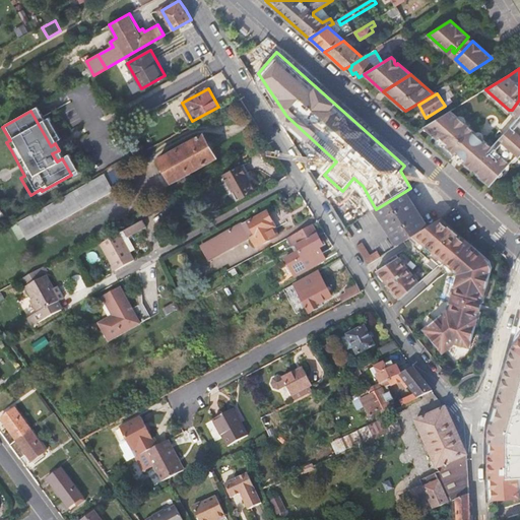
[(451,111),(425,128),(439,140),(441,138),(449,145),(447,147),(456,155),(476,133),(457,117),(455,118),(451,111)]
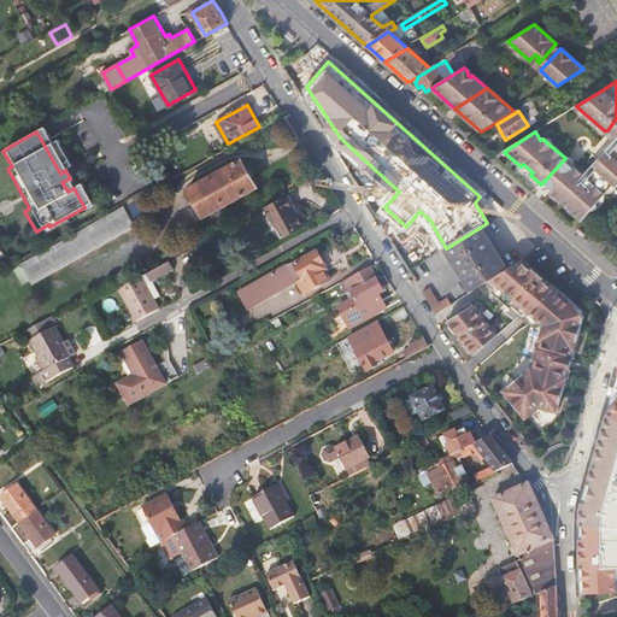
[(571,212),(581,221),(587,216),(616,184),(616,186),(616,133),(613,137),(616,139),(615,140),(583,175),(575,166),(551,194),(562,203),(564,200),(574,209),(571,212)]
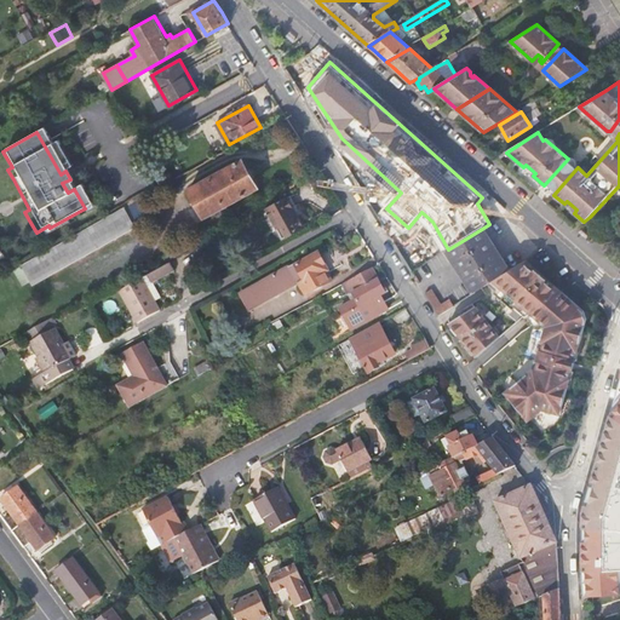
[(61,174),(65,171),(51,145),(46,149),(61,174)]
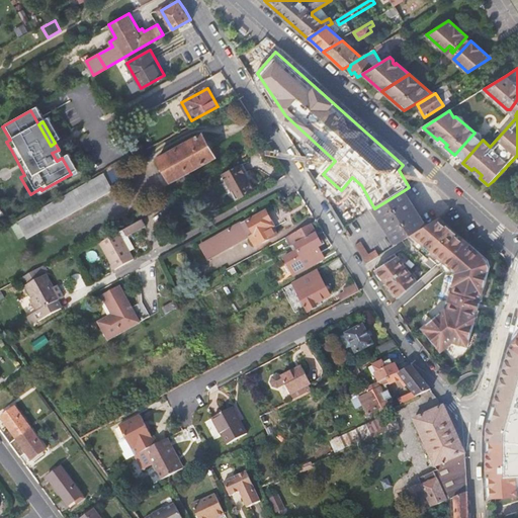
[(0,127),(0,131),(6,142),(10,140),(2,126),(0,127)]
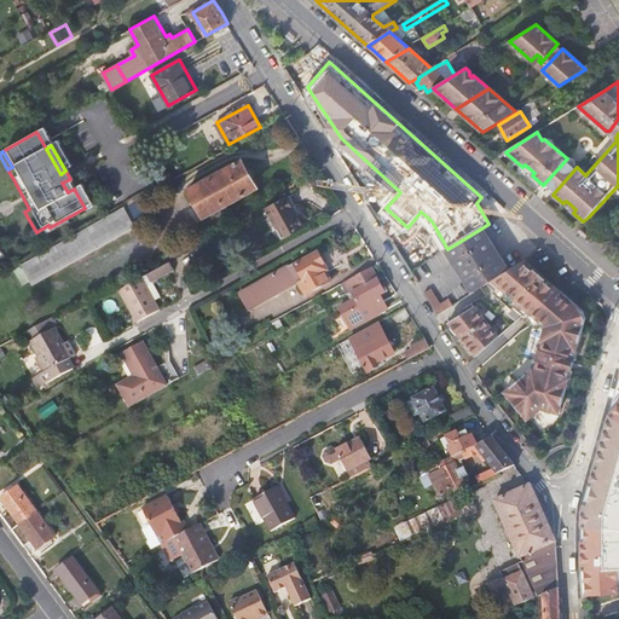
[(203,215),(256,186),(242,160),(189,189),(203,215)]
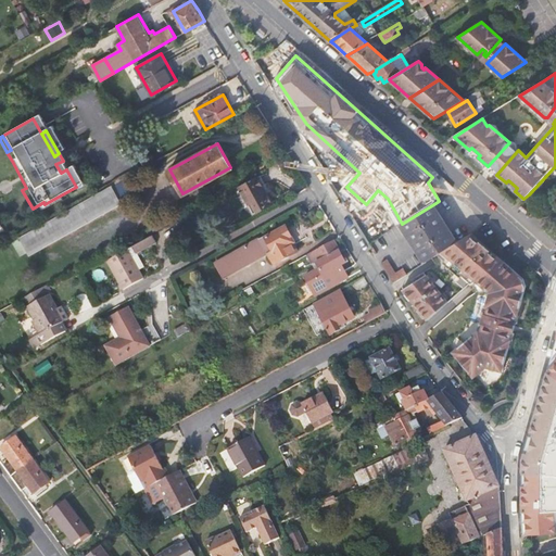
[(26,188),(12,161),(8,164),(22,190),(26,188)]
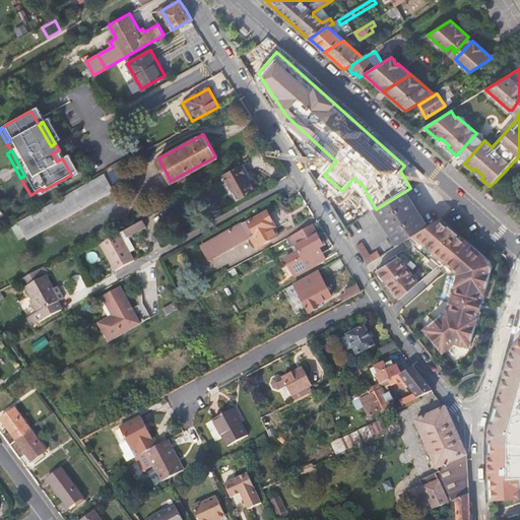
[(127,175),(121,165),(107,173),(113,183),(127,175)]
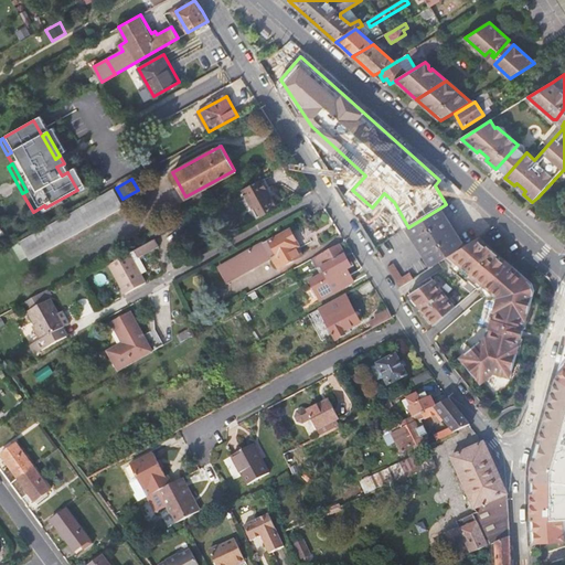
[(256,205),(260,214),(276,205),(262,179),(243,189),(253,206),(256,205)]
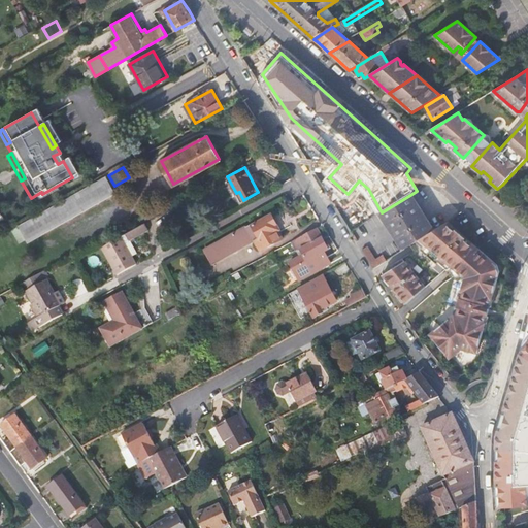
[(114,191),(106,176),(19,226),(25,237),(27,240),(114,191)]
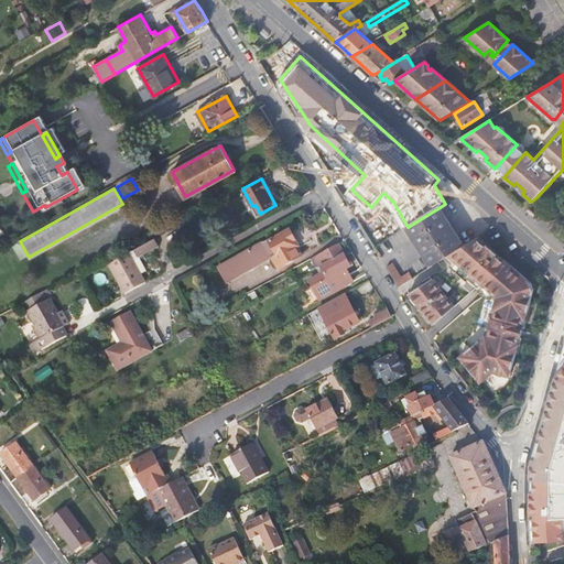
[(466,246),(442,206),(408,227),(433,266),(445,258),(466,246)]
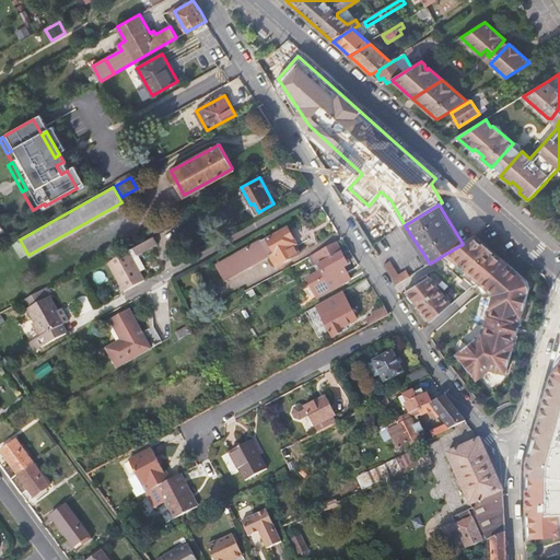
[(268,240),(267,237),(225,260),(234,276),(249,267),(248,266),(269,254),(276,266),(299,253),(295,244),(298,243),(289,228),(268,240)]
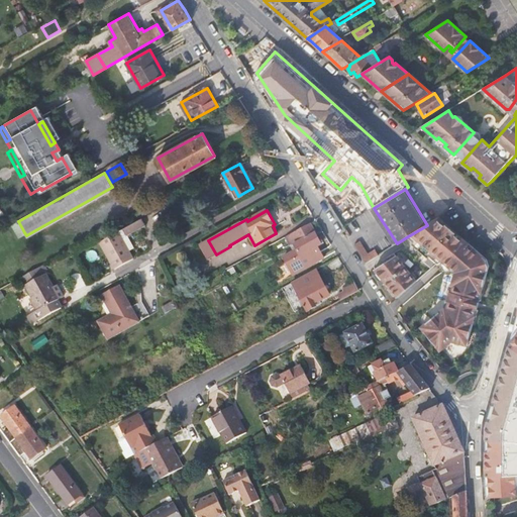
[(427,225),(408,236),(414,242),(413,244),(429,259),(430,256),(437,262),(439,261),(441,260),(459,247),(470,241),(440,216),(427,225)]
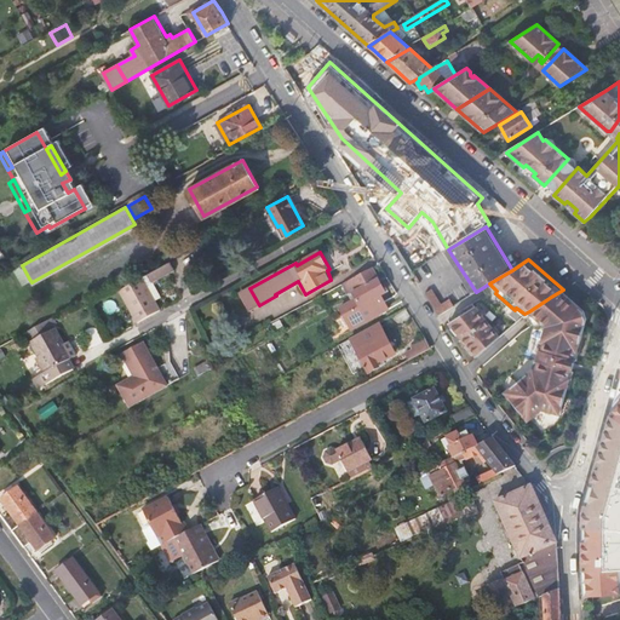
[(122,291),(137,317),(160,305),(158,300),(164,298),(154,282),(177,270),(173,262),(122,291)]
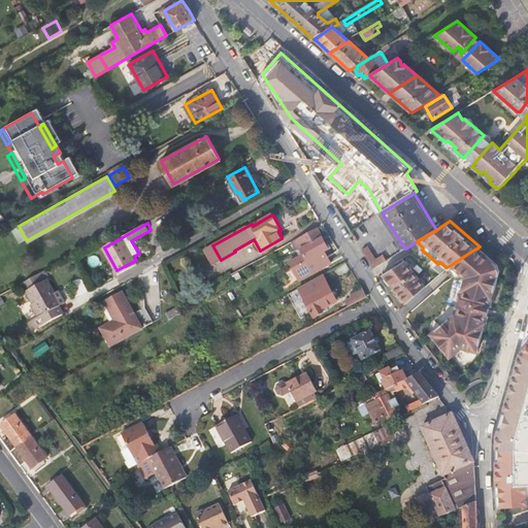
[(19,241),(25,237),(19,226),(12,230),(19,241)]
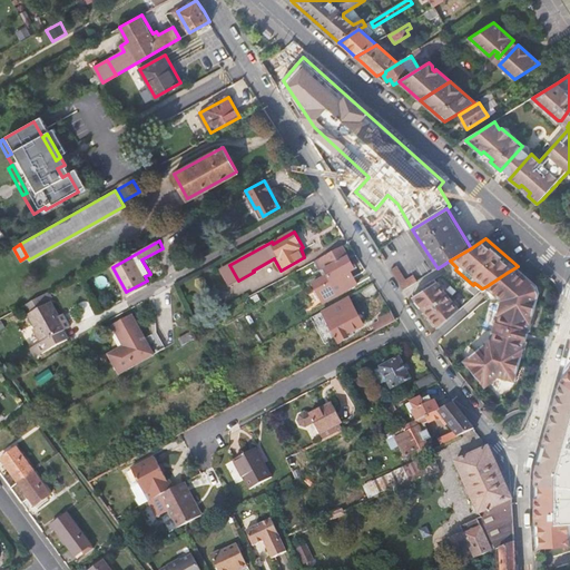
[(315,259),(321,271),(324,268),(327,274),(324,276),(313,283),(318,292),(353,273),(351,271),(355,267),(343,245),(315,259)]
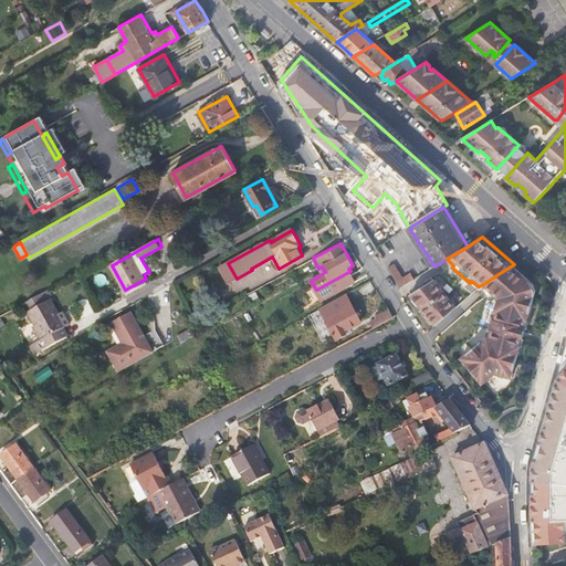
[(229,283),(237,279),(228,263),(220,268),(229,283)]
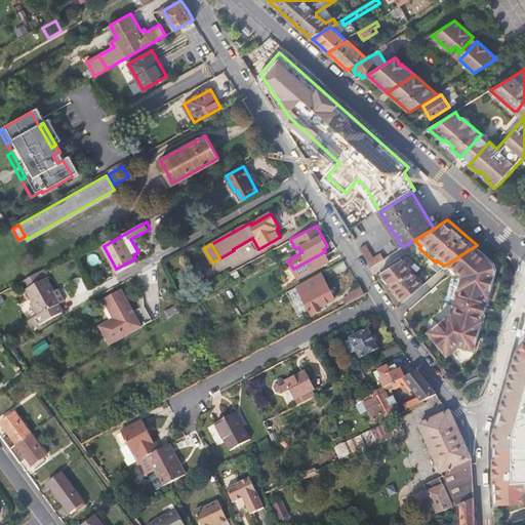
[(448,264),(446,265),(463,281),(466,290),(463,290),(460,298),(462,298),(460,308),(458,307),(456,313),(458,313),(437,330),(440,334),(439,336),(450,350),(452,348),(456,353),(466,345),(480,349),(489,320),(486,318),(493,297),(495,297),(502,270),(500,263),(477,245),(467,251),(448,264)]
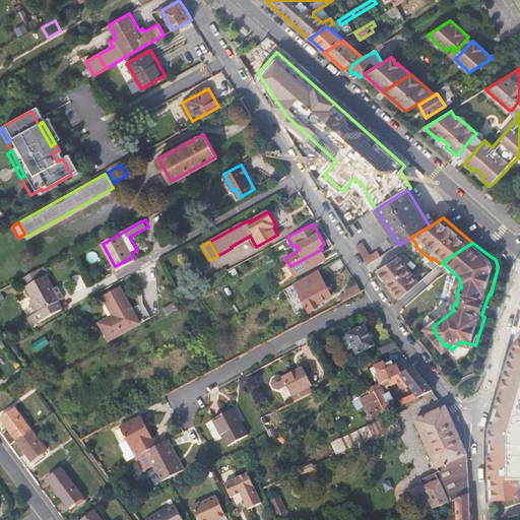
[(365,244),(359,247),(369,263),(382,256),(378,250),(372,254),(365,244)]
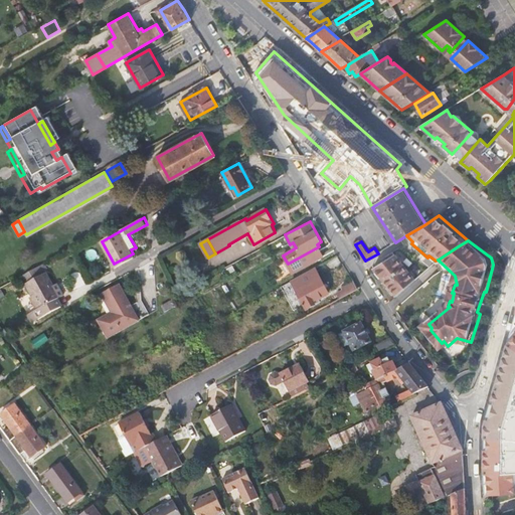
[(323,255),(319,246),(288,264),(293,273),(323,255)]
